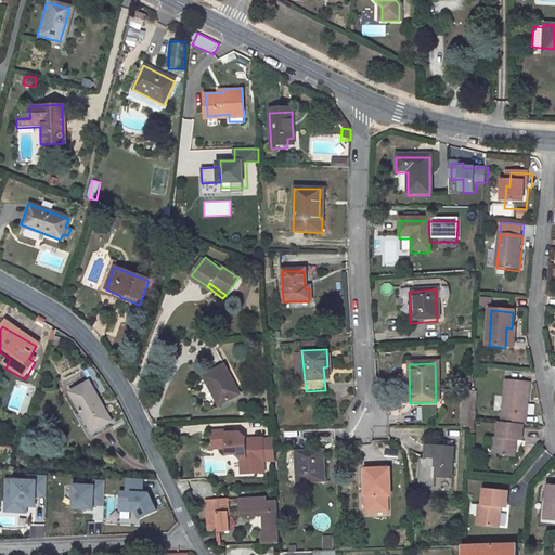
[(237,392),(222,364),(202,375),(218,403),(237,392)]
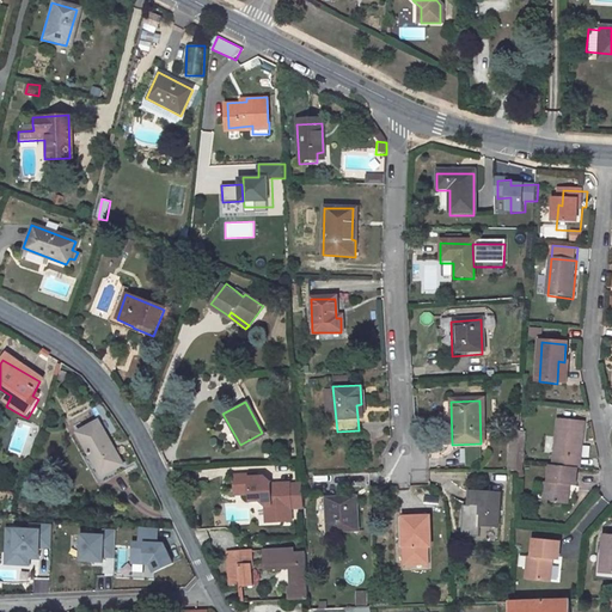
[(102,403),(91,409),(98,421),(109,416),(102,403)]
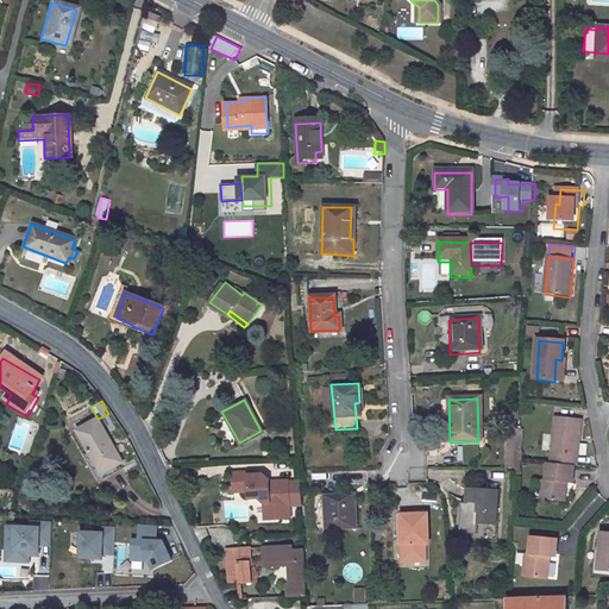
[(124,464),(98,419),(77,431),(90,453),(88,454),(101,477),(124,464)]
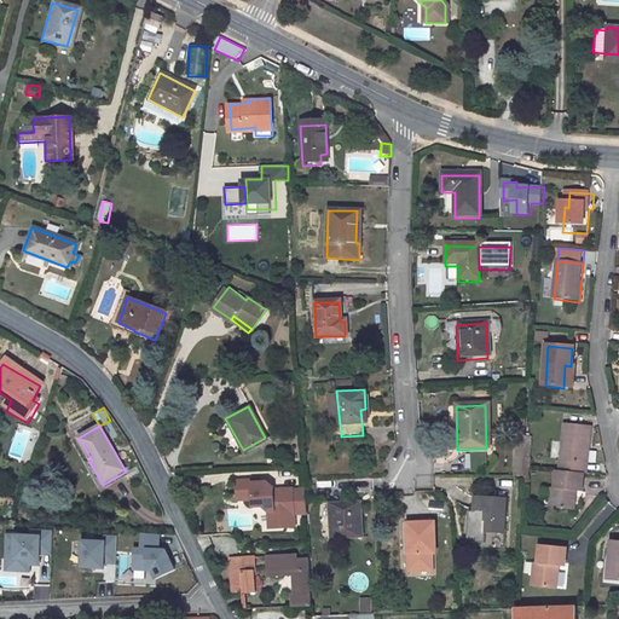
[(591,428),(565,426),(560,473),(584,475),(586,446),(589,446),(591,428)]
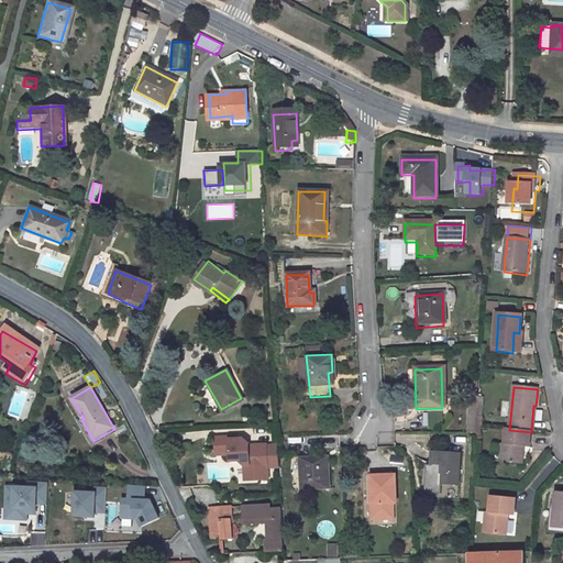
[(509,430),(507,430),(506,446),(503,446),(501,464),(523,466),(525,448),(530,449),(531,432),(509,430)]
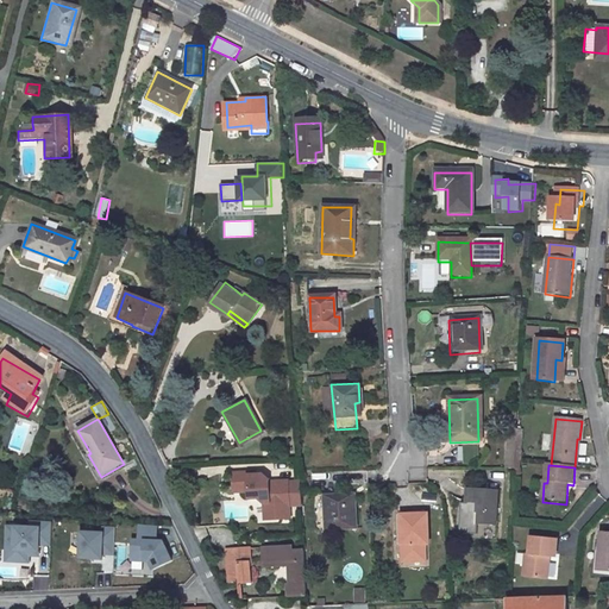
[(248,470),(232,471),(232,490),(248,489),(248,496),(257,496),(263,501),(263,510),(276,509),(276,516),(289,516),(287,478),(269,479),(268,477),(263,472),(251,472),(248,473),(248,470)]
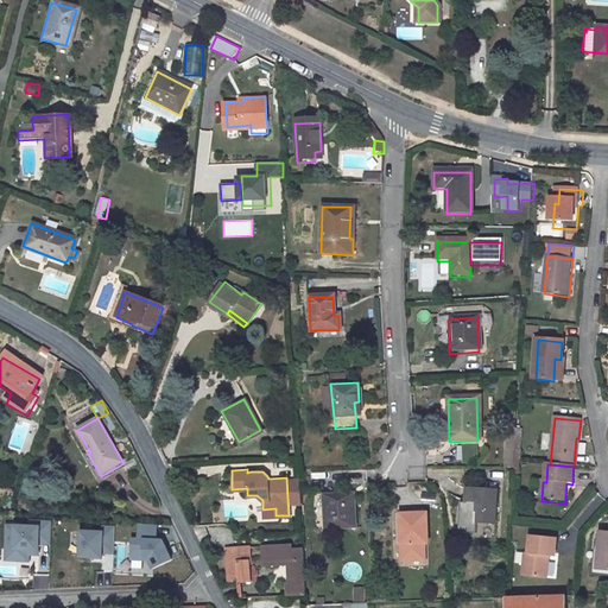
[(479,499),(479,517),(479,520),(496,521),(498,488),(469,486),(468,498),(479,499)]
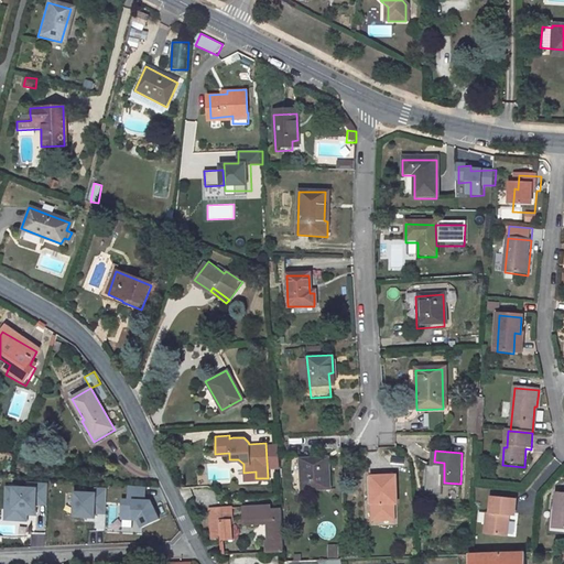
[(328,456),(302,457),(303,489),(331,488),(328,456)]
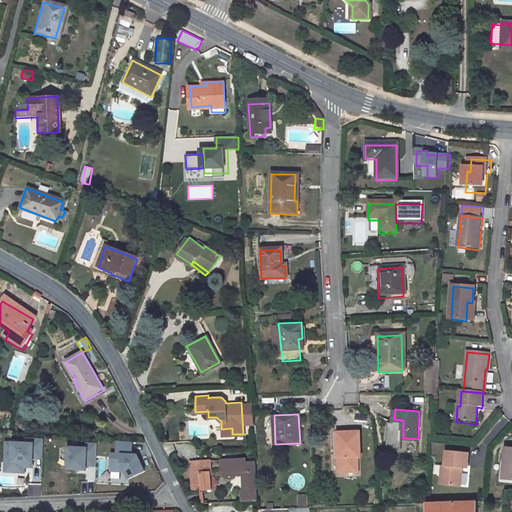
[(393,434),(403,435),(403,420),(394,419),(393,434)]
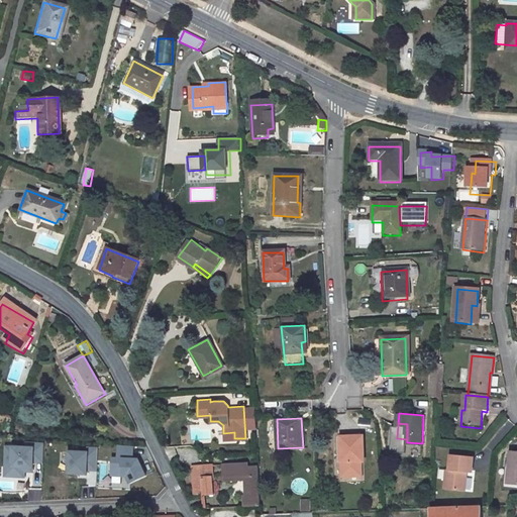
[(363,438),(341,439),(341,478),(360,478),(360,463),(364,463),(363,438)]
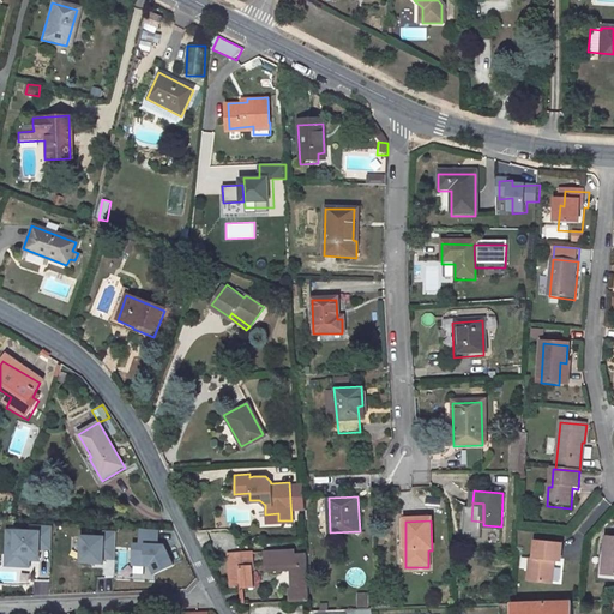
[(174,565),(164,546),(157,546),(158,530),(140,529),(140,545),(133,545),(132,565),(150,566),(155,575),(174,565)]
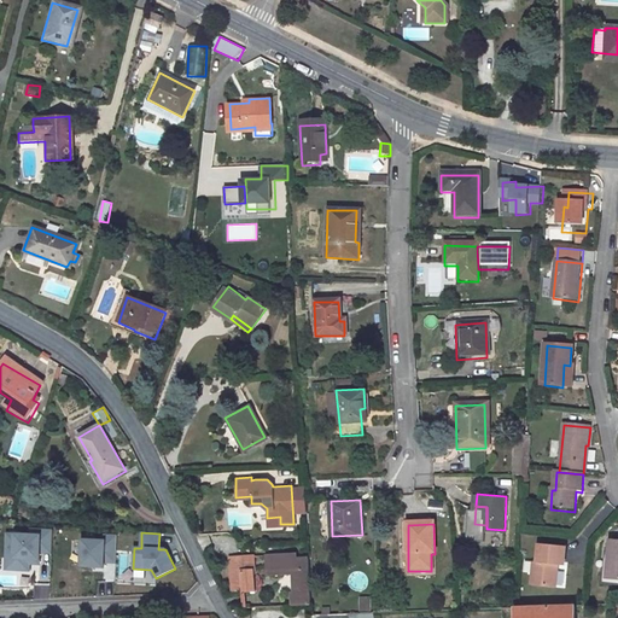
[(31,564),(46,564),(46,534),(7,534),(7,571),(31,571),(31,564)]
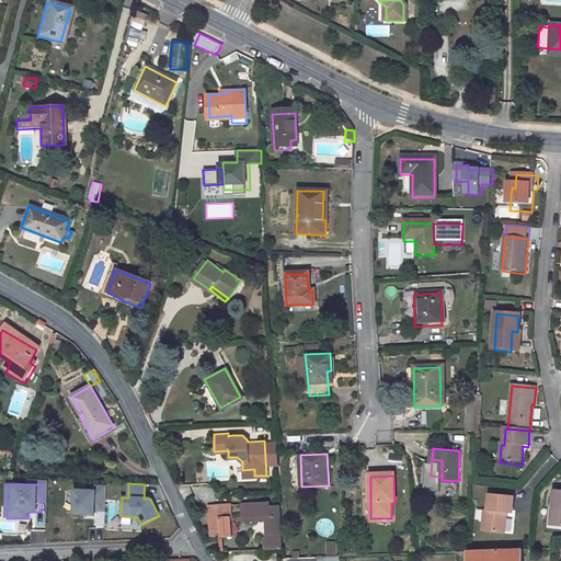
[(451,495),(453,488),(443,485),(441,492),(451,495)]
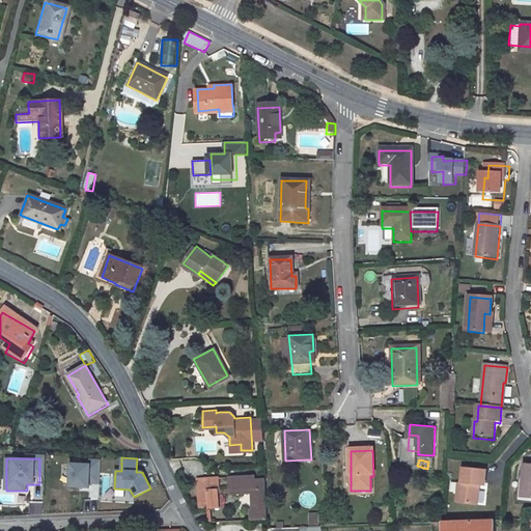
[(100,483),(101,460),(89,460),(89,465),(71,464),(70,486),(89,487),(89,482),(100,483)]
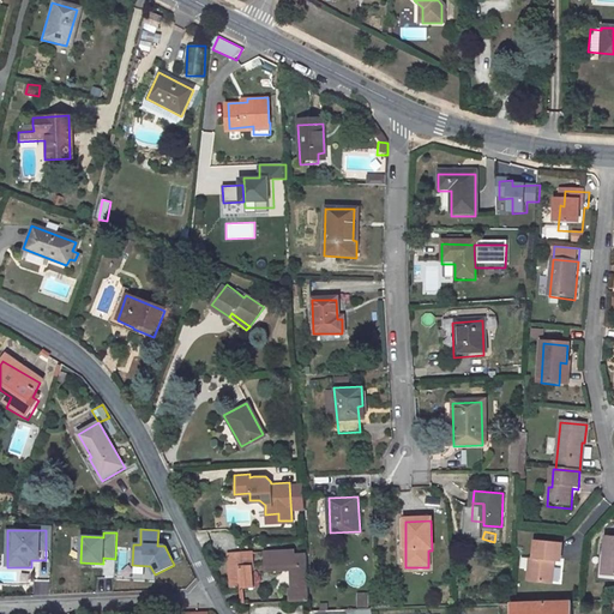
[(561,546),(536,543),(534,561),(529,561),(527,584),(552,588),(554,565),(560,566),(561,546)]
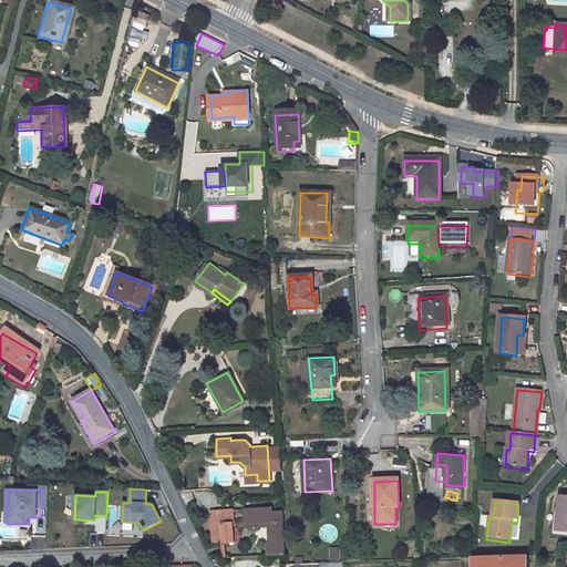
[(272,522),(274,546),(268,546),(268,555),(285,555),(282,522),(282,512),(268,513),(268,506),(247,508),(248,523),(248,528),(257,527),(257,523),(272,522)]
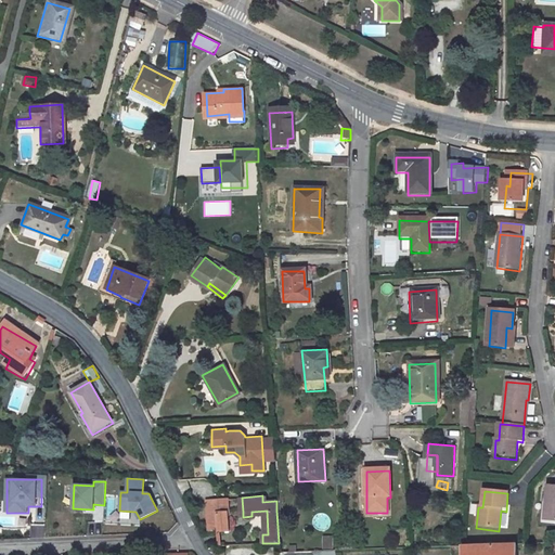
[(227,499),(206,500),(208,529),(229,528),(227,499)]
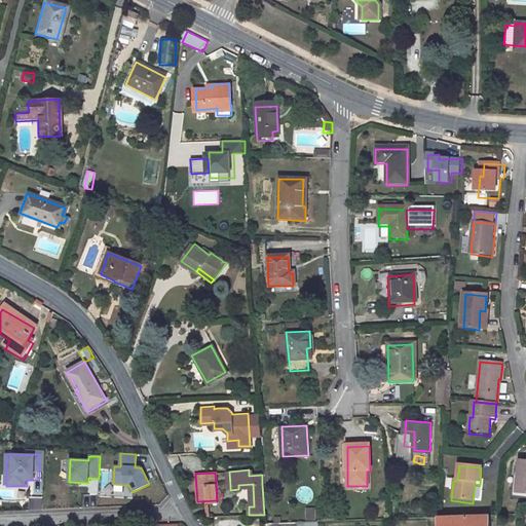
[(522,475),(518,475),(516,496),(525,496),(525,490),(522,490),(523,476),(522,475)]
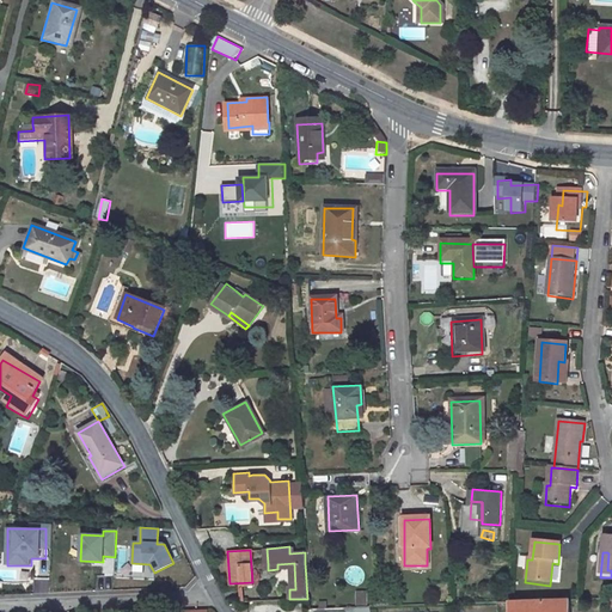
[(368,605),(368,591),(356,591),(356,605),(368,605)]
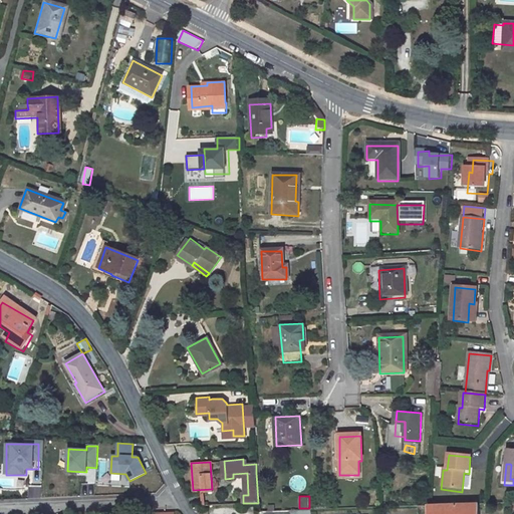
[(428,513),(479,513),(480,505),(429,507),(428,513)]
